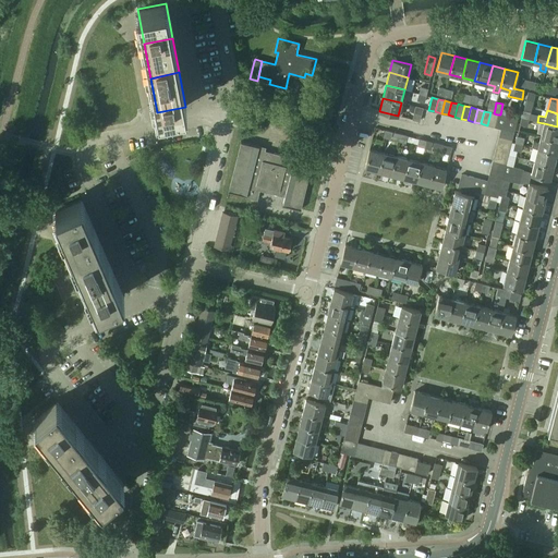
[(490,112),(487,125),(494,126),(497,114),(494,113),(490,112)]
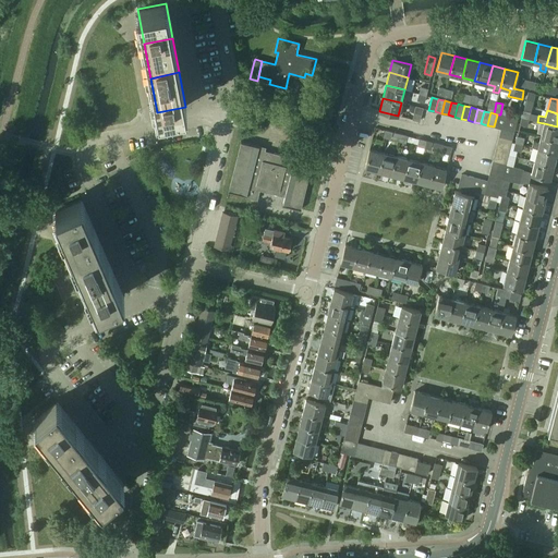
[(497,114),(494,126),(501,129),(513,132),(517,119),(500,114),(497,114)]
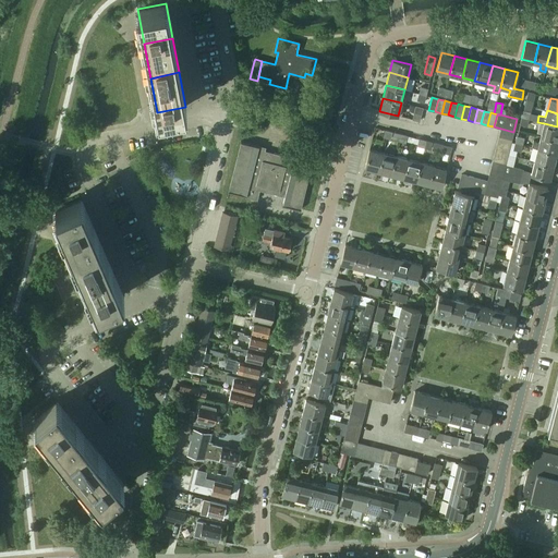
[(541,136),(557,140),(557,126),(544,123),(541,136)]
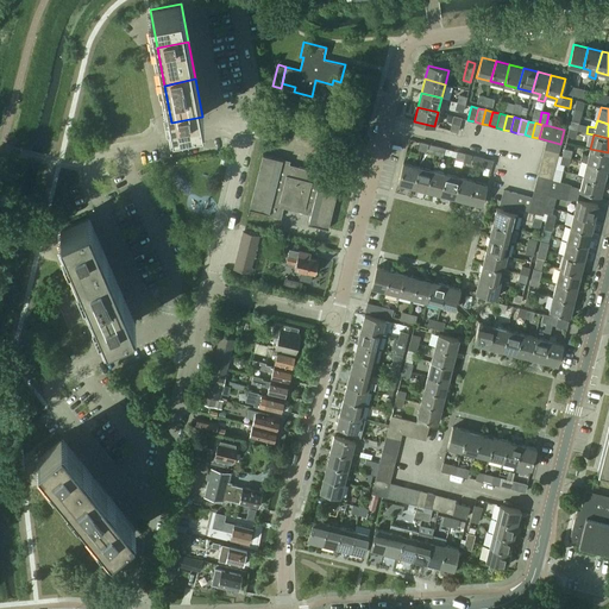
[(547,140),(545,148),(559,151),(560,144),(547,140)]
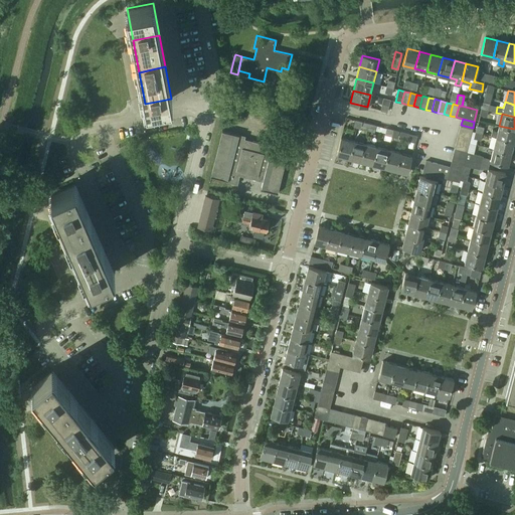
[(461,125),(460,131),(471,134),(473,128),(461,125)]
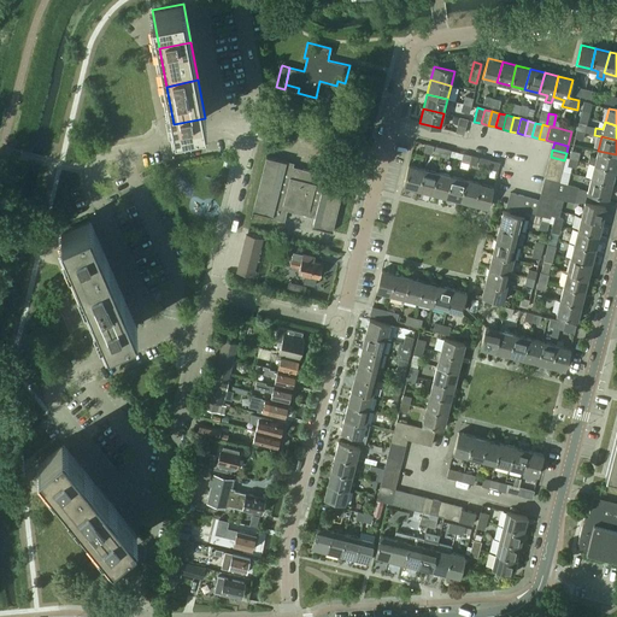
[(594,164),(615,170),(616,160),(616,154),(598,151),(595,158),(589,156),(587,163),(594,164)]
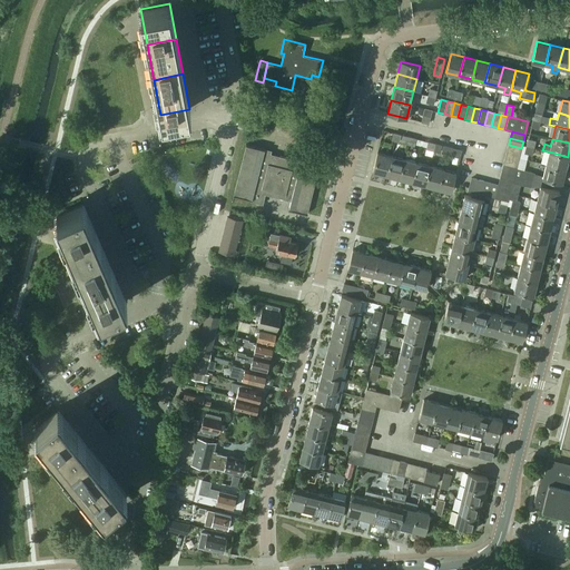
[(288,209),(307,214),(320,163),(301,158),(301,161),(263,151),(264,149),(245,145),(233,195),(251,199),(251,202),(263,204),(265,194),(291,200),(288,209)]
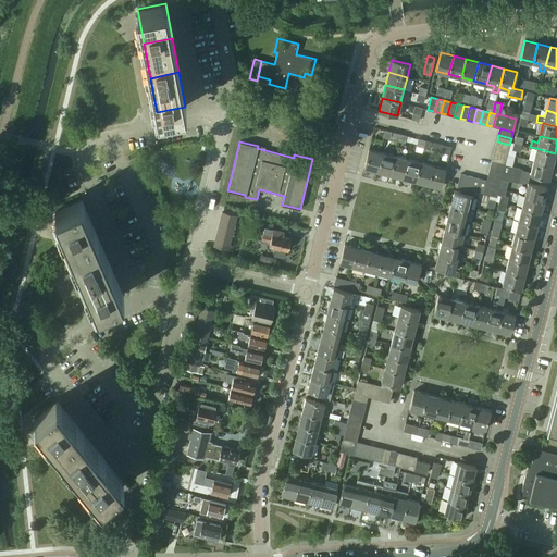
[(497,141),(495,148),(507,151),(509,145),(497,141)]
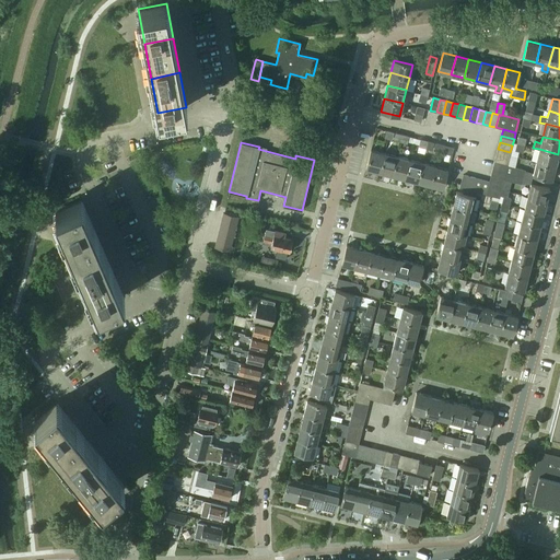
[(434,150),(451,154),(453,148),(435,143),(434,150)]
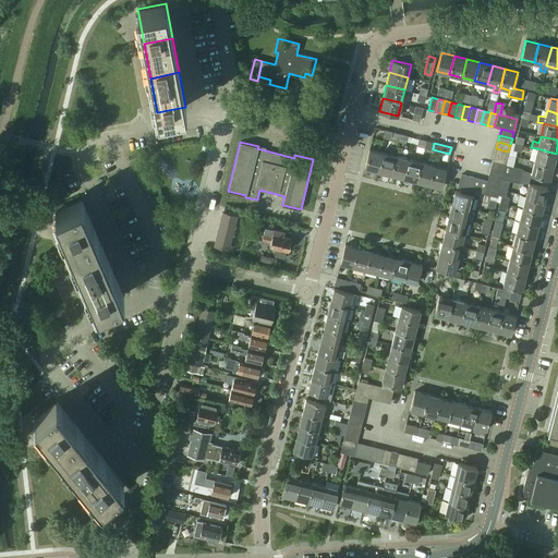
[(496,148),(495,155),(507,158),(508,152),(496,148)]
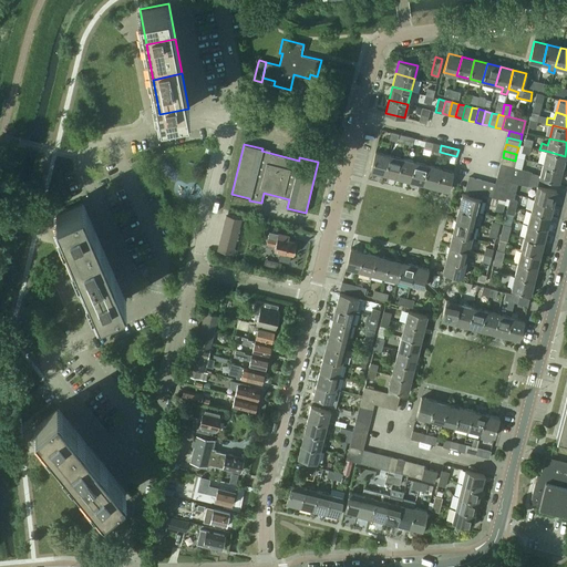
[(543,164),(562,168),(565,156),(546,151),(543,164)]
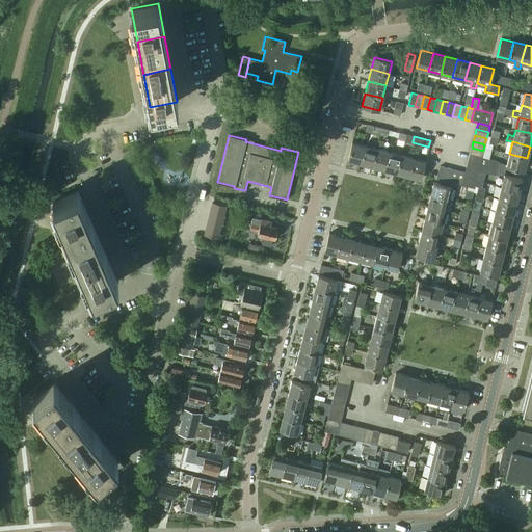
[(347,160),(360,163),(365,145),(352,142),(347,160)]
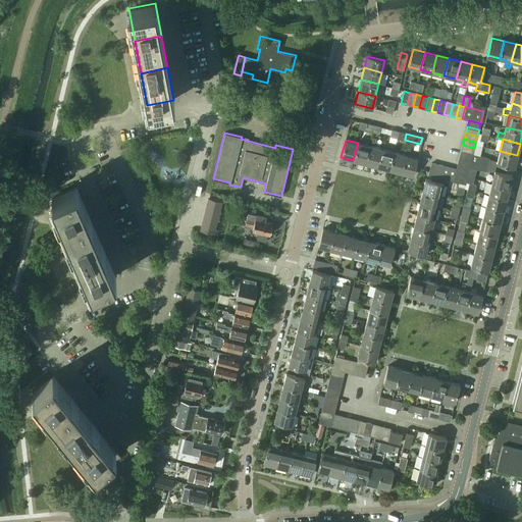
[(353,160),(365,163),(369,146),(358,143),(353,160)]
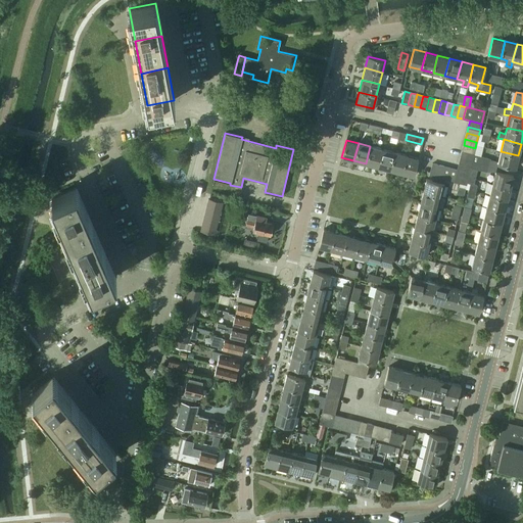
[(464,145),(462,151),(473,154),(475,148),(464,145)]
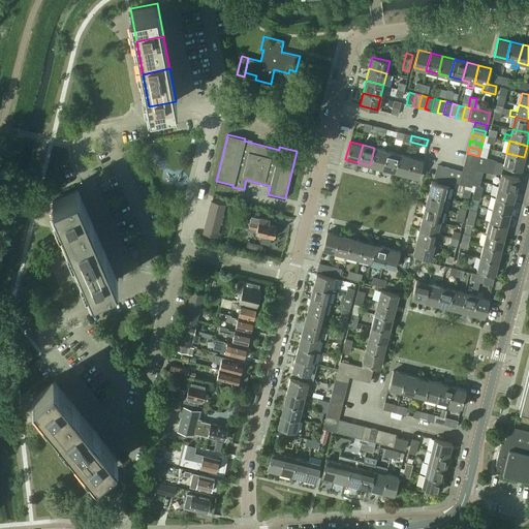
[(370,165),(381,168),(386,151),(374,148),(370,165)]
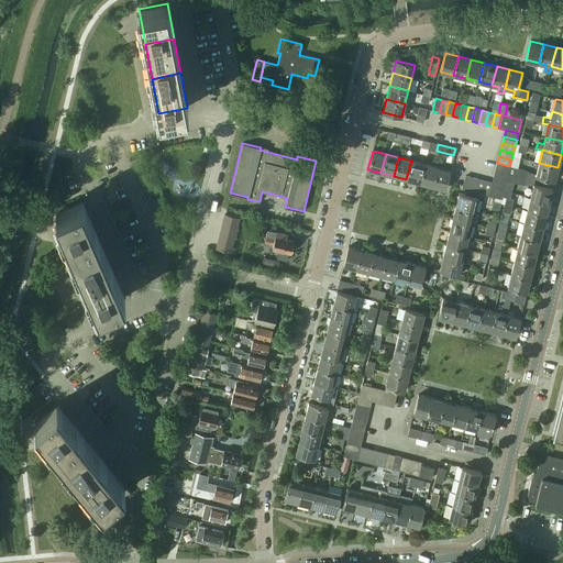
[(406,179),(419,183),(423,164),(411,161),(406,179)]
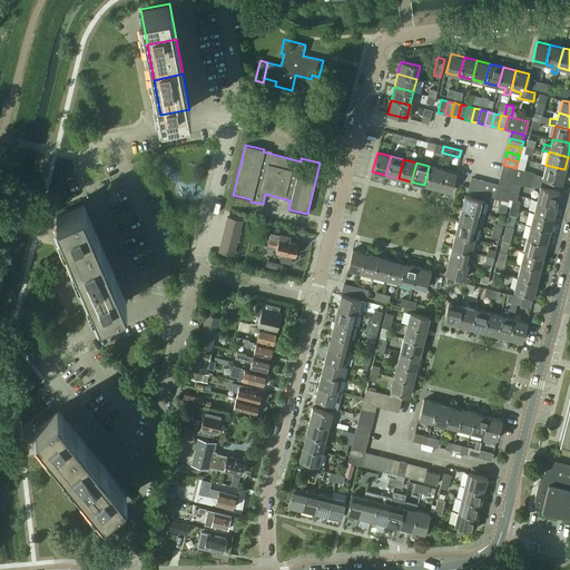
[(503,165),(501,172),(514,175),(516,168),(503,165)]
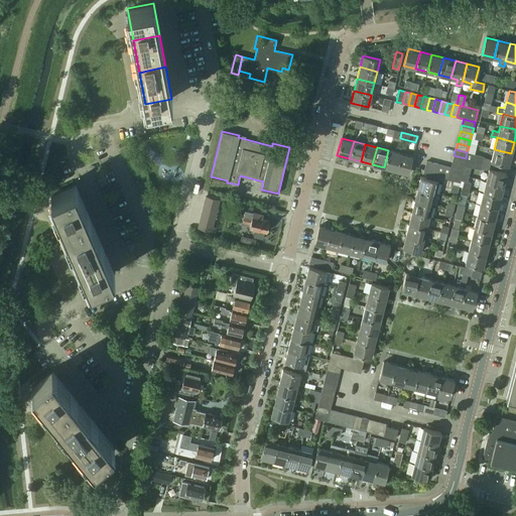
[(491,161),(508,165),(511,153),(494,149),(491,161)]
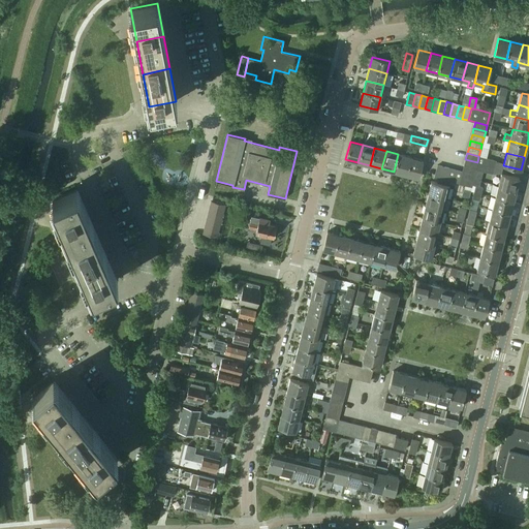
[(394,172),(406,175),(410,157),(398,154),(394,172)]
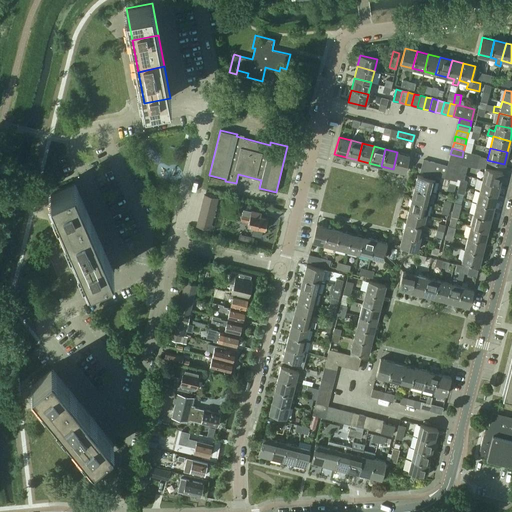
[(462,157),(462,158),(478,162),(479,155),(463,151),(462,157)]
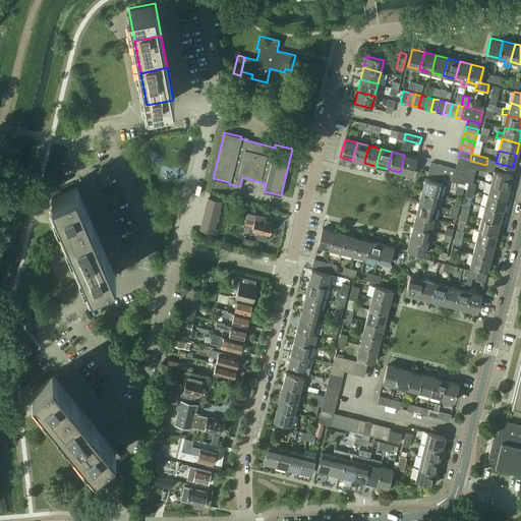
[(400,172),(411,175),(416,158),(404,155),(400,172)]
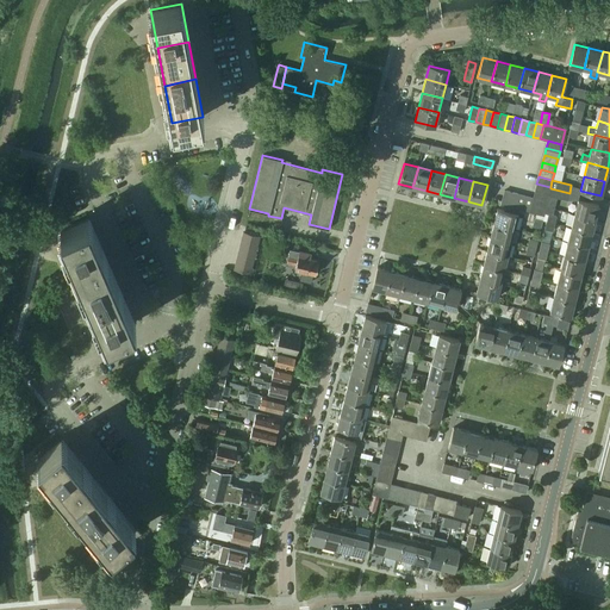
[(536,184),(535,191),(548,194),(551,188),(551,187),(536,184)]
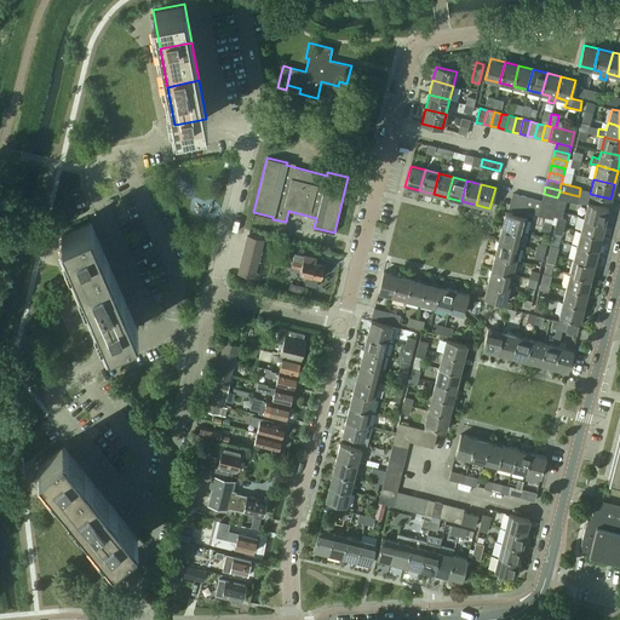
[(557,197),(557,199),(577,204),(579,196),(560,191),(557,197)]
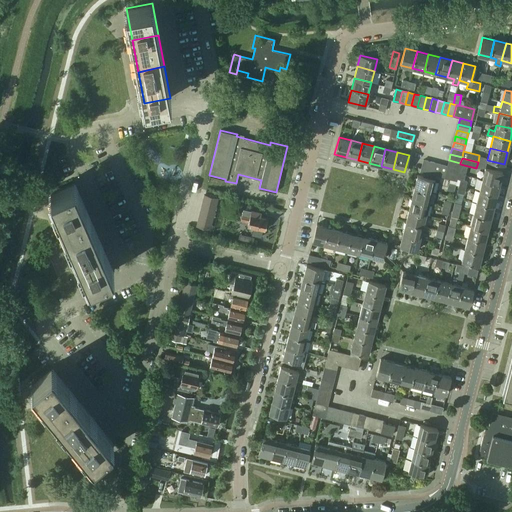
[(423,160),(420,171),(424,172),(426,173),(429,161),(423,160)]
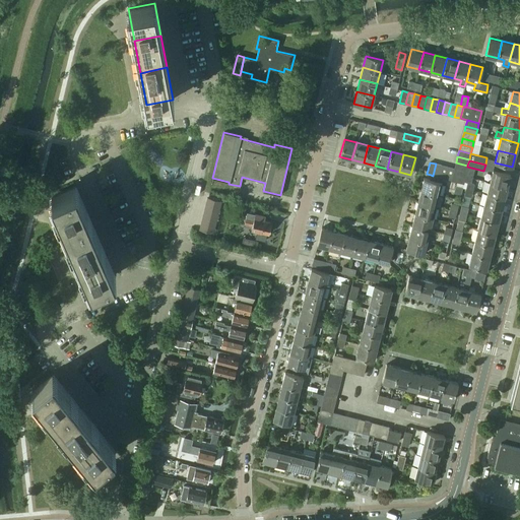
[(454,169),(451,180),(463,183),(467,167),(467,166),(456,163),(454,169)]
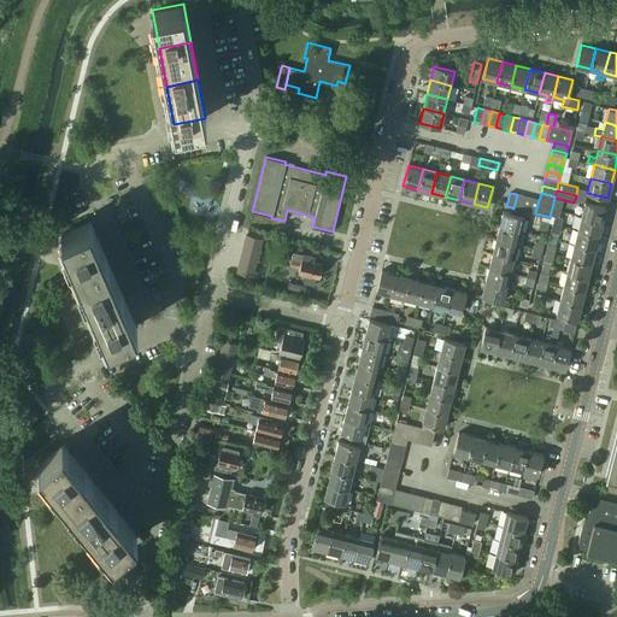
[(517,194),(513,209),(521,210),(524,197),(517,194)]
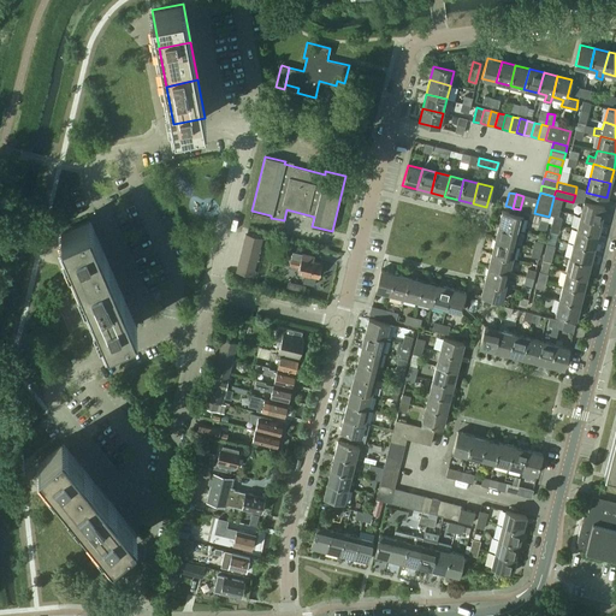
[(523,196),(520,209),(525,211),(527,212),(531,197),(523,196)]
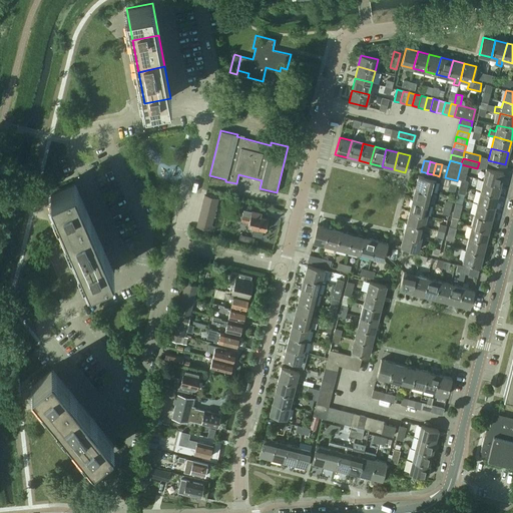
[(442,164),(439,176),(445,177),(448,166),(442,164)]
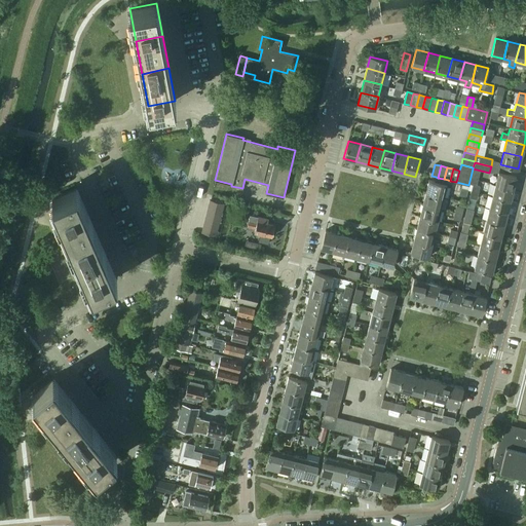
[(495,184),(513,189),(516,177),(498,173),(495,184)]
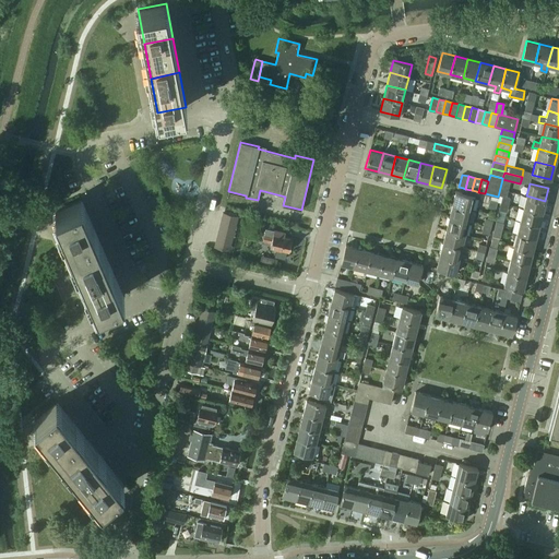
[(455,191),(452,204),(472,209),(476,191),(472,190),(465,189),(463,188),(462,193),(455,191)]
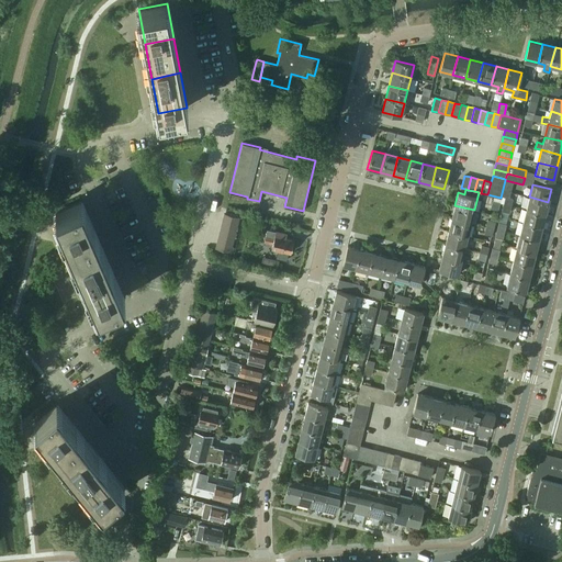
[(526,210),(544,214),(548,202),(529,197),(526,210)]
